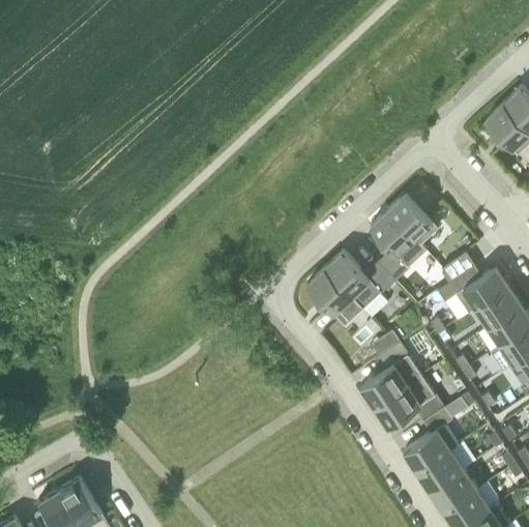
[(528,94),(521,86),(505,101),(528,126),(528,94)]
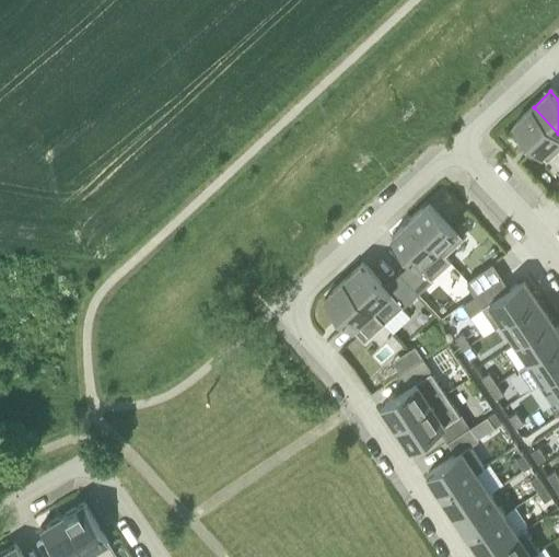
[(513,126),(546,162),(558,150),(558,134),(534,107),(513,126)]
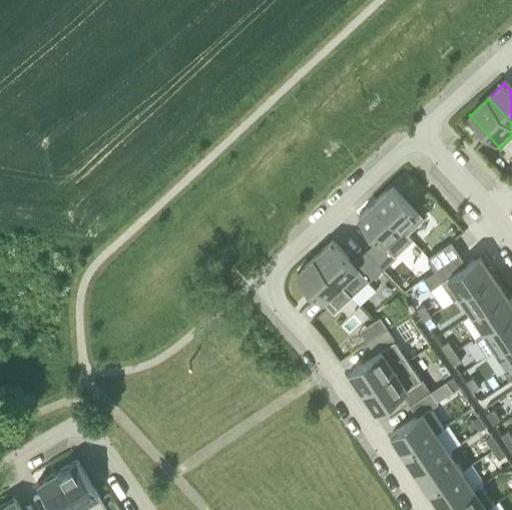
[(423,219),(393,186),(376,201),(407,234),(423,219)]
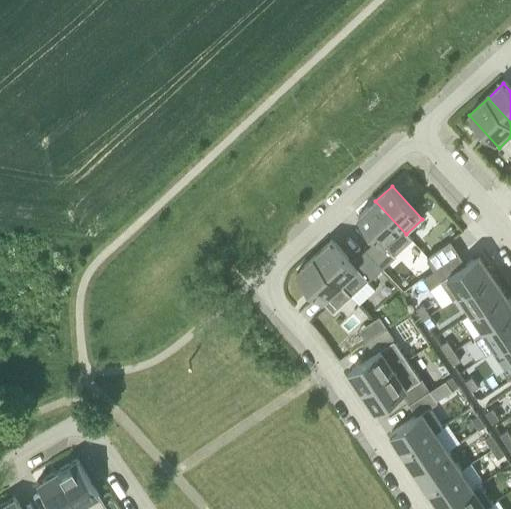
[(357,218),(378,240),(365,252),(382,270),(395,258),(394,257),(411,241),(406,234),(375,201),(357,218)]
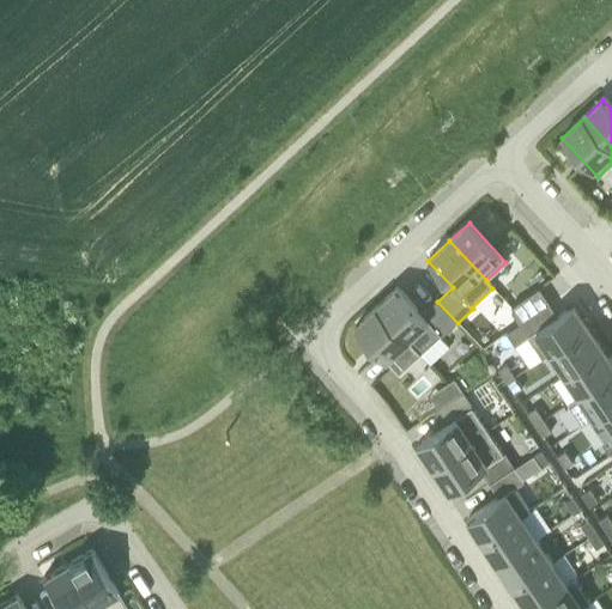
[(420,317),(397,290),(375,309),(419,355),(438,338),(440,339),(458,323),(437,302),(420,317)]
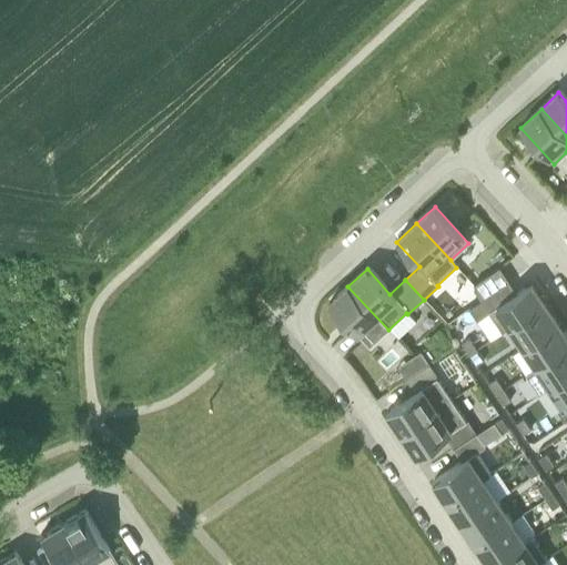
[(474,291),(481,302),(509,283),(499,269),(473,286),(475,290),(474,291)]
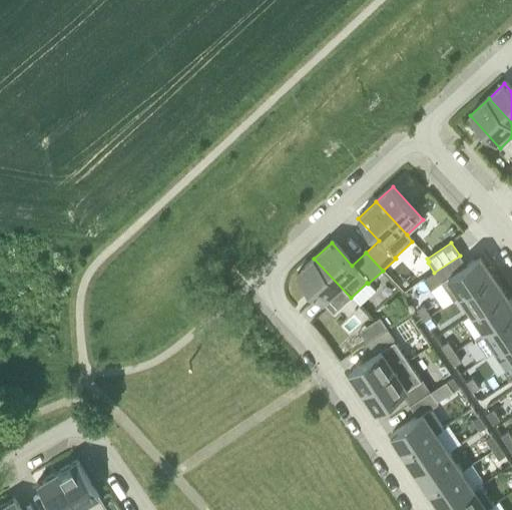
[(460,297),(492,276),(479,258),(466,266),(460,256),(434,273),(423,281),(430,292),(440,285),(453,302),(460,297)]
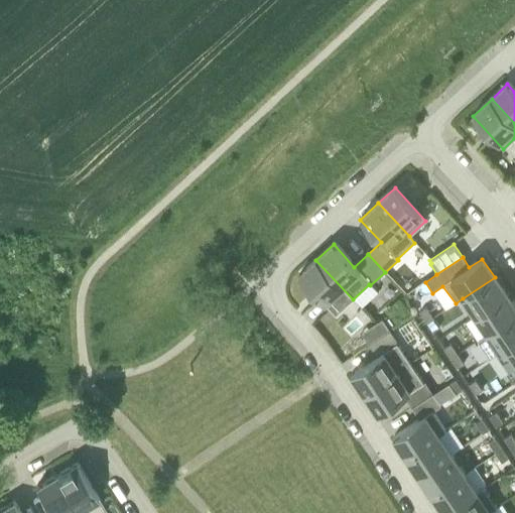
[(298,276),(335,316),(353,299),(315,260),(298,276)]
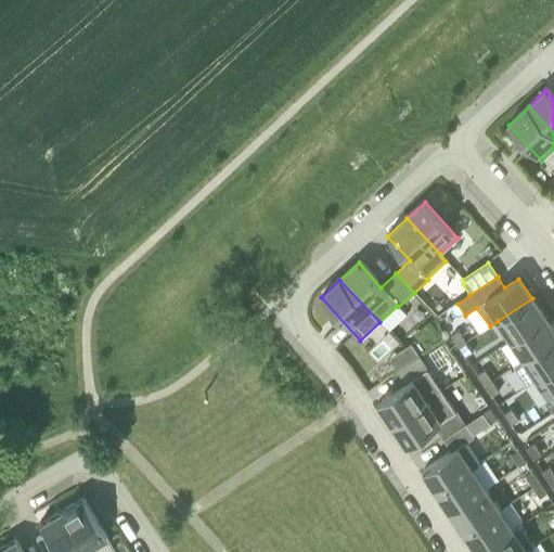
[(511,341),(545,318),(532,298),(498,321),(511,341)]
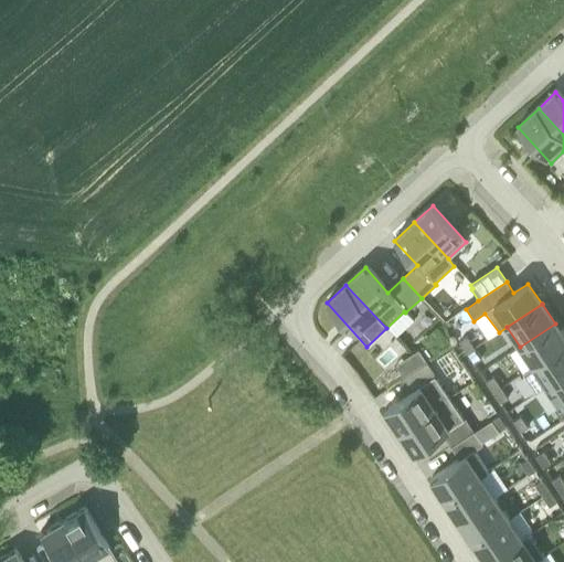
[(533,367),(563,346),(563,337),(555,324),(520,347),(533,367)]
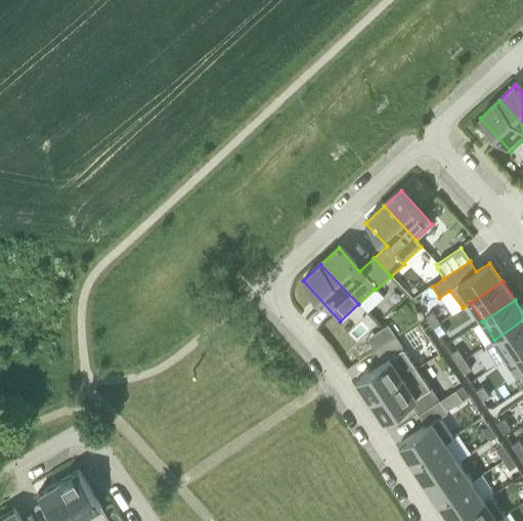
[(426,318),(426,319),(432,329),(439,324),(432,314),(426,318)]
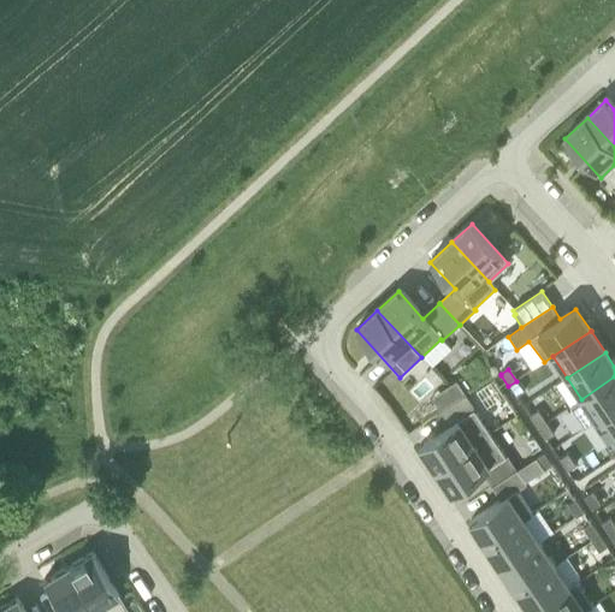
[(596,421),(614,408),(614,376),(581,399),(596,421)]
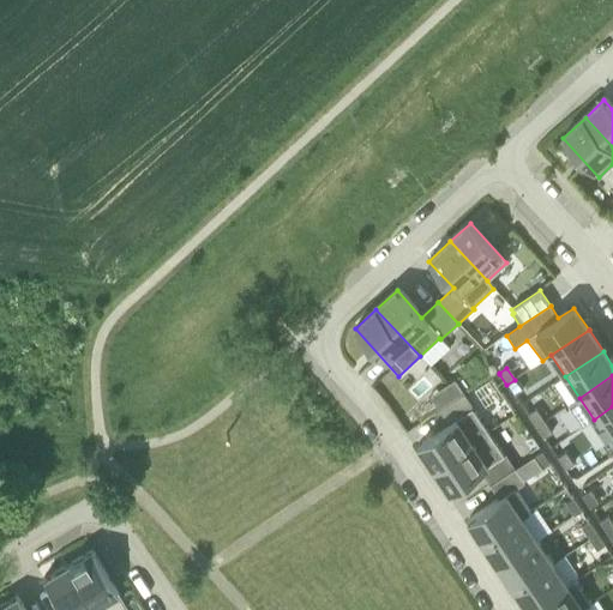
[(523,391),(515,380),(506,385),(515,397),(523,391)]
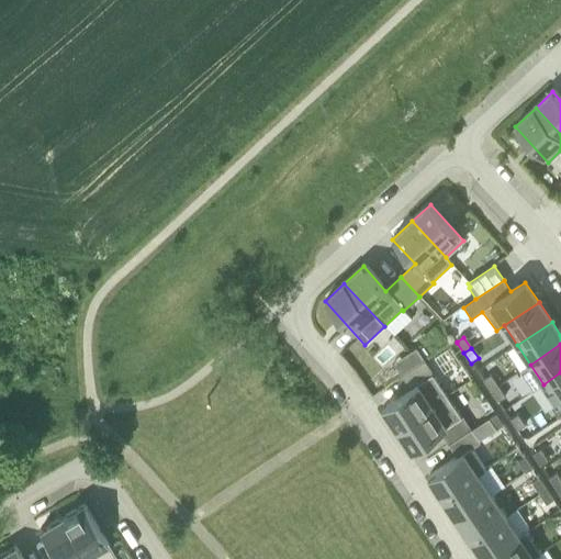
[(393,365),(402,378),(425,362),(416,349),(408,354),(393,365)]
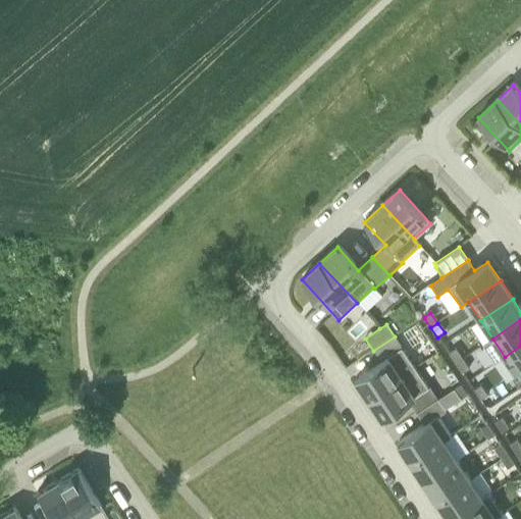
[(380,362),(356,379),(369,400),(414,369),(401,349),(402,348),(395,336),(373,351),(380,362)]
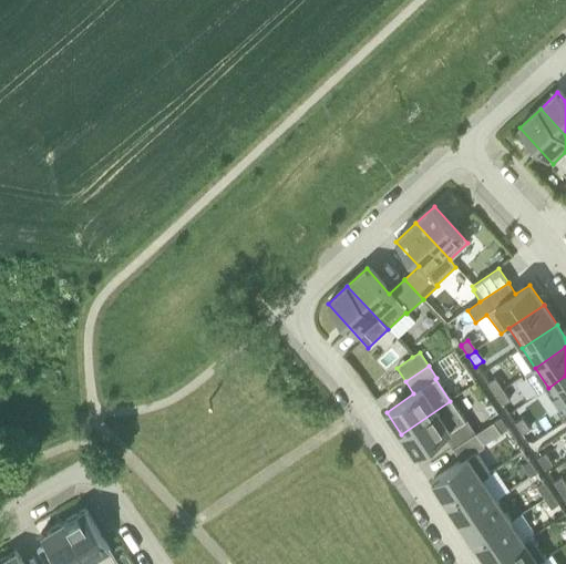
[(565,376),(548,388),(562,408),(555,413),(563,423),(565,421),(565,376)]
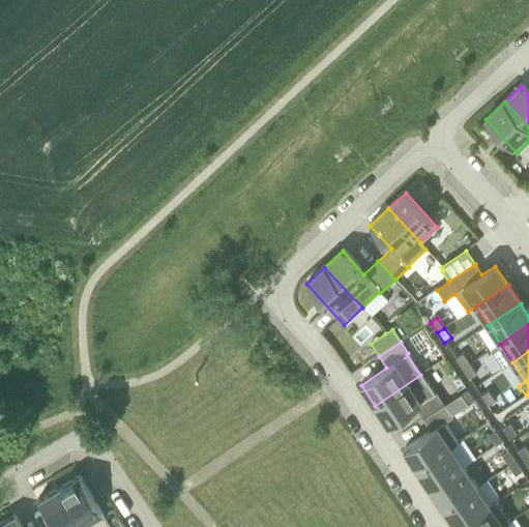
[(462,355),(456,359),(462,370),(469,364),(462,355)]
